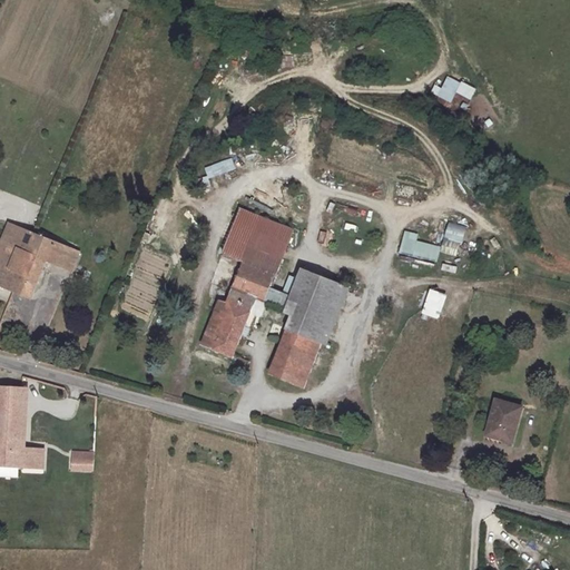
[(455,95),(470,101),(475,90),(446,77),(436,98),(451,104),(455,95)]
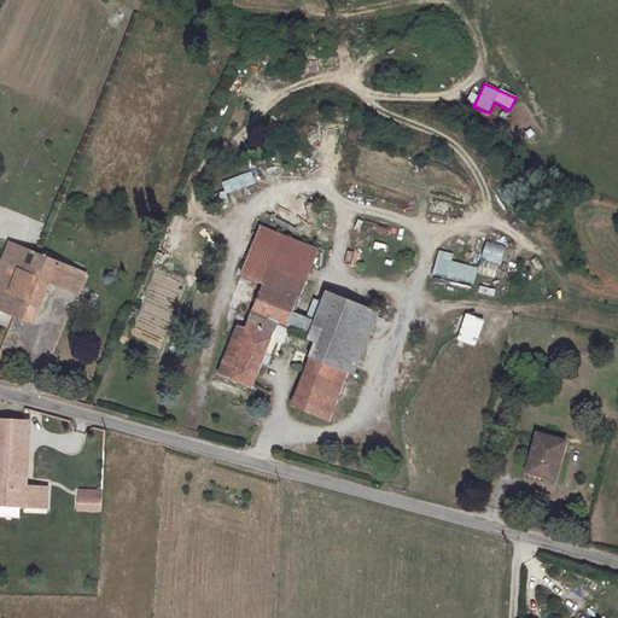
[(255,173),(221,181),(225,193),(257,186),(255,173)]
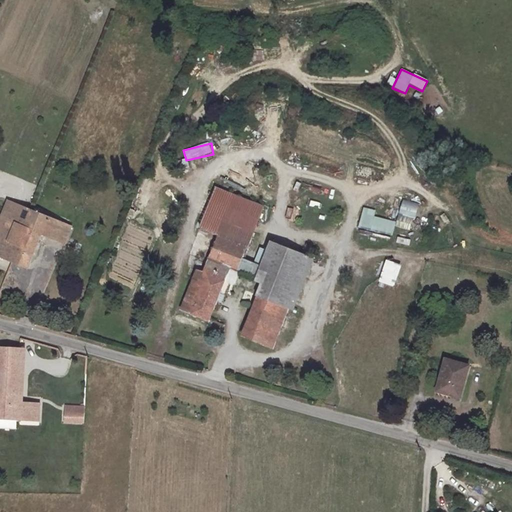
[(359,167),(358,174),(369,176),(370,169),(359,167)]
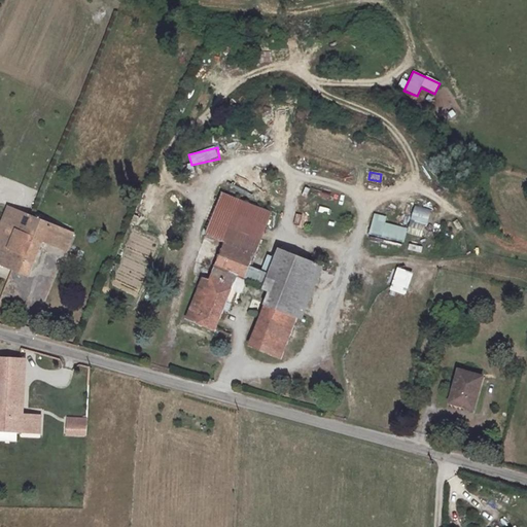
[(205,242),(212,243),(213,240),(258,254),(271,218),(218,199),(205,242)]
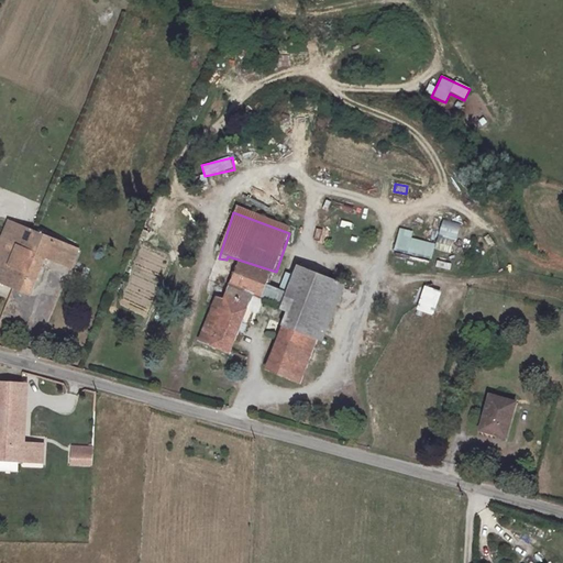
[(442,220),(438,236),(456,242),(461,224),(442,220)]
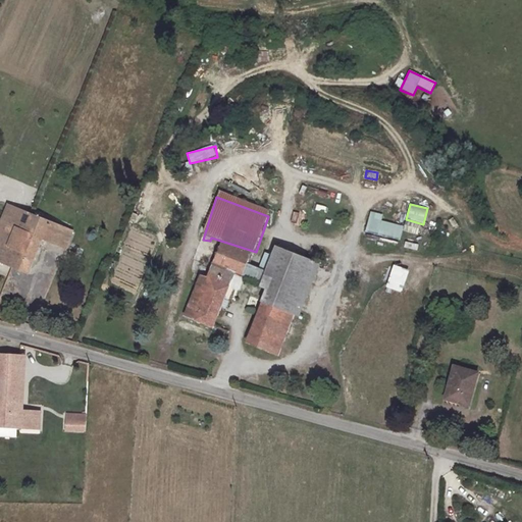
[(80,233),(13,206),(0,237),(0,262),(32,276),(48,237),(74,248),(80,233)]
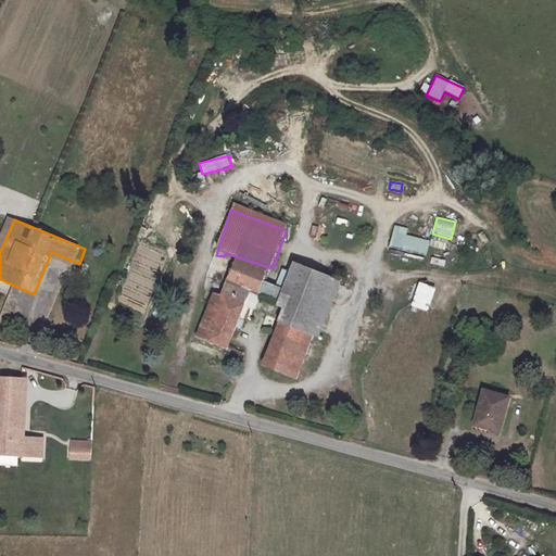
[(424,264),(428,241),(406,236),(408,228),(393,226),(388,257),(424,264)]
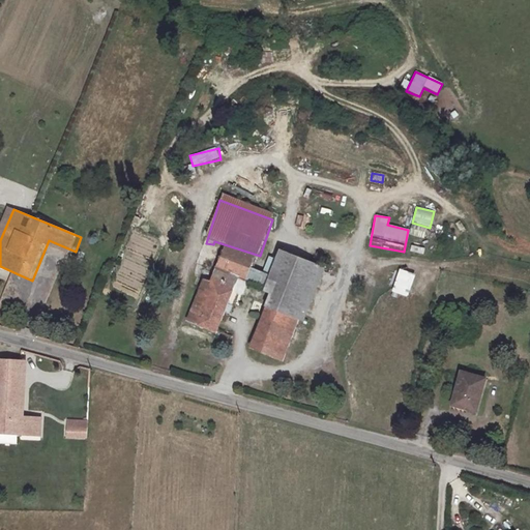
[(214,241),(213,244),(227,249),(211,288),(203,286),(188,326),(216,334),(225,317),(232,319),(239,299),(244,300),(260,256),(214,241)]
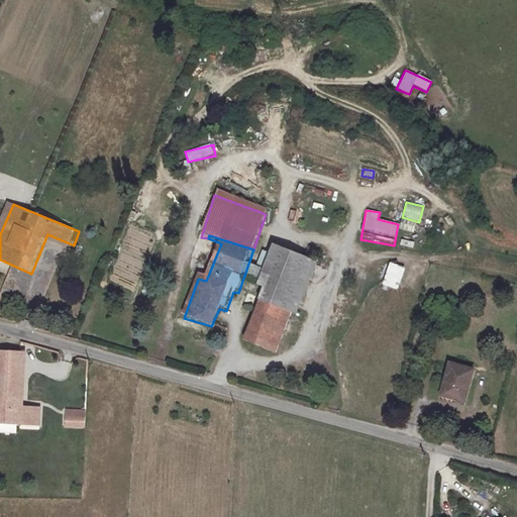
[(413,248),(414,242),(401,240),(400,246),(413,248)]
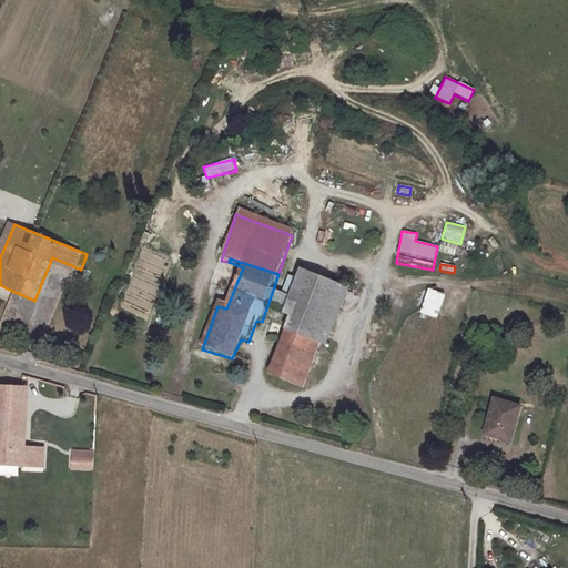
[(294,271),(291,283),(334,300),(338,285),(294,271)]
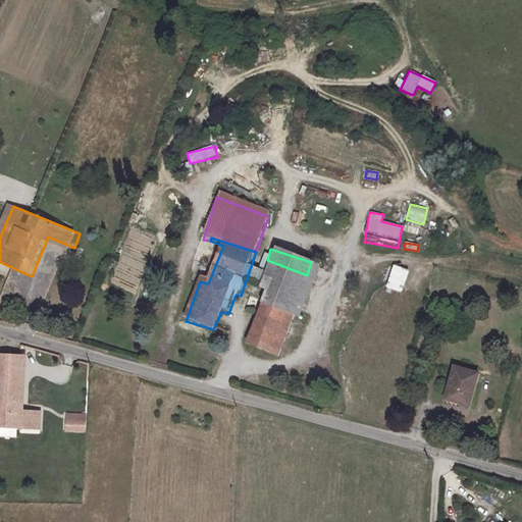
[(296,312),(307,275),(267,260),(261,275),(269,278),(263,302),(296,312)]
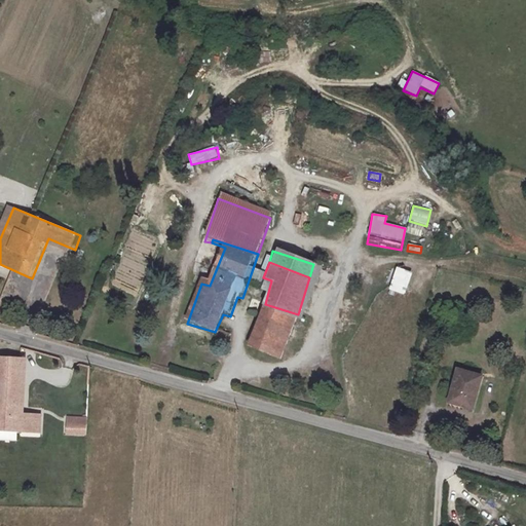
[(389,292),(407,295),(411,271),(393,268),(389,292)]
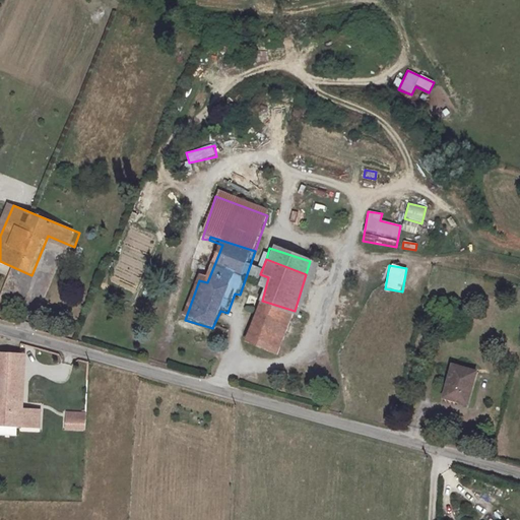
[(281,354),(295,311),(262,301),(248,344),(281,354)]
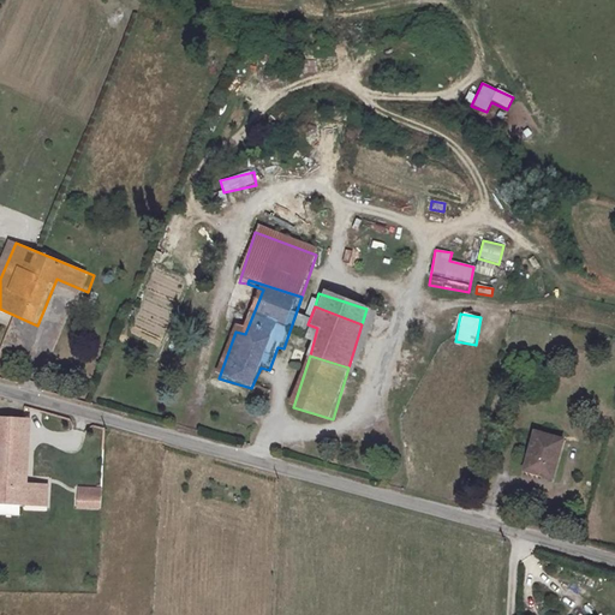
[(0,508),(42,511),(49,512),(51,494),(23,491),(25,423),(0,421),(0,508)]
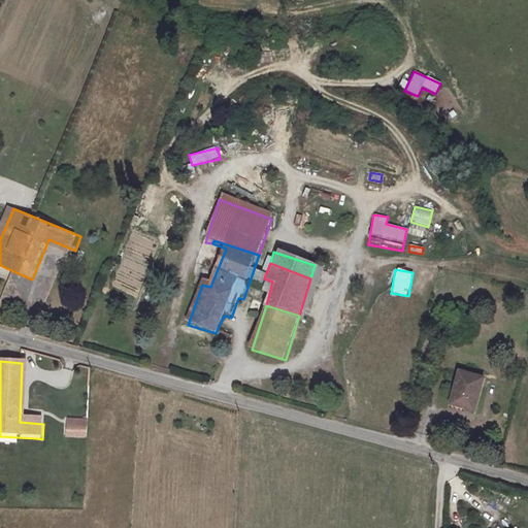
[(461,371),(454,403),(477,409),(485,377),(461,371)]
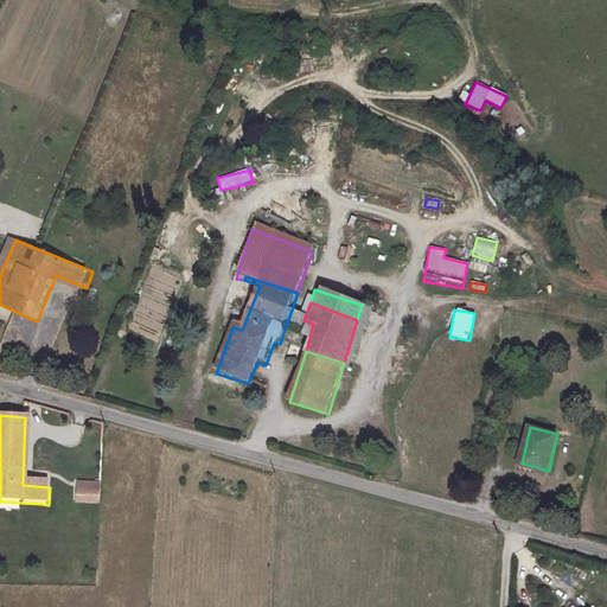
[(104,492),(78,491),(78,505),(104,506),(104,492)]
